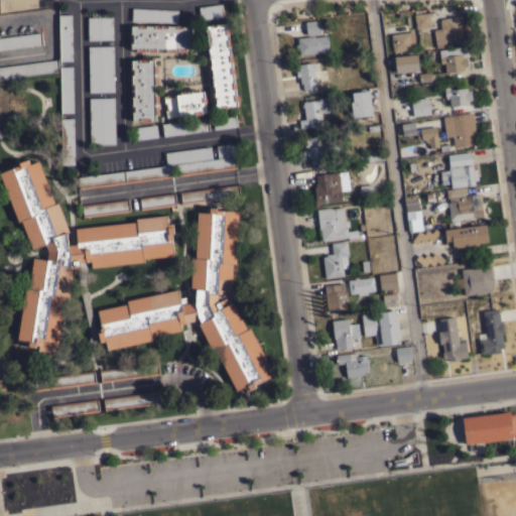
[(200,19),(198,6),(221,3),(223,16),(200,19)]
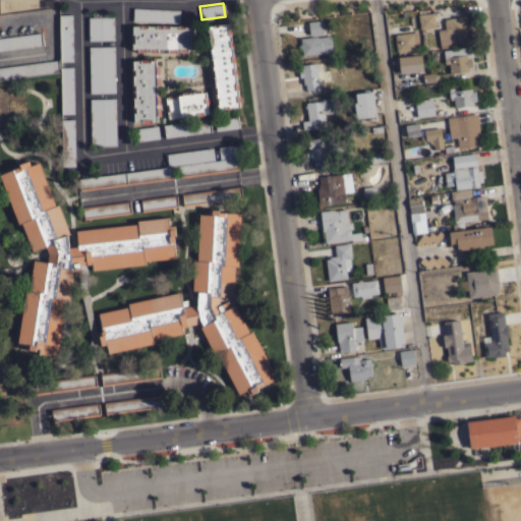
[(179,10),(178,22),(131,20),(132,7),(179,10)]
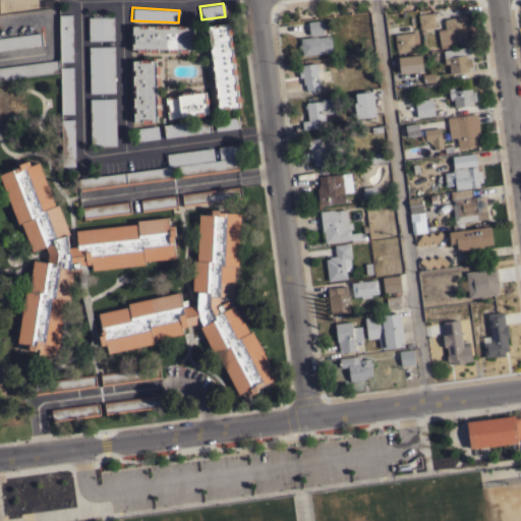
[(435,26),(419,29),(419,24),(417,24),(417,22),(418,22),(417,14),(433,12),(435,26)]
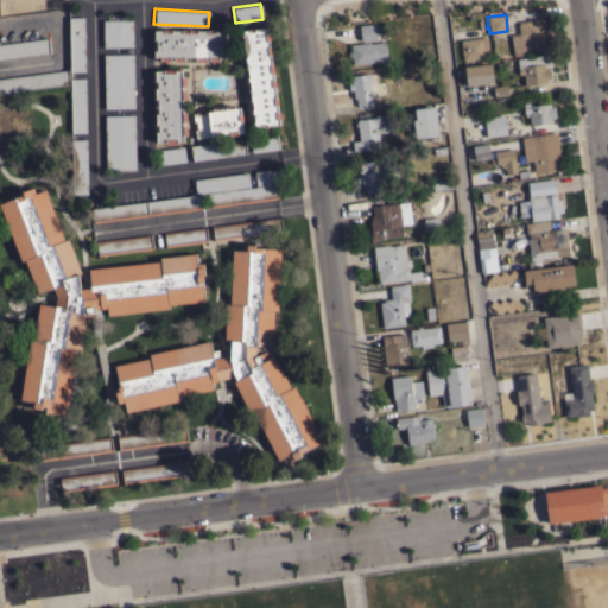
[(84,71),(70,71),(69,17),(83,17),(84,71)]
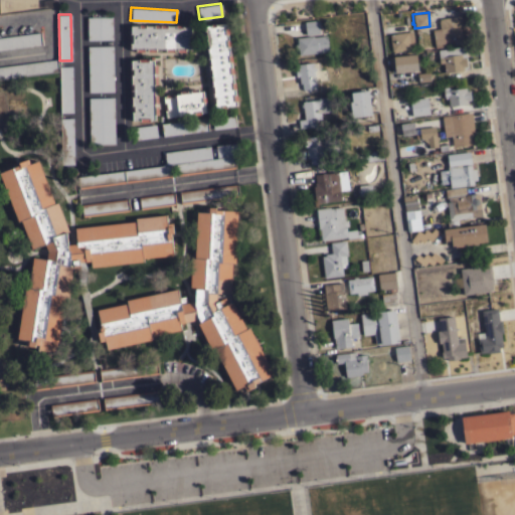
[(435,47),(432,29),(440,28),(439,21),(439,18),(459,15),(459,17),(461,17),(462,24),(460,24),(463,43),(435,47)]
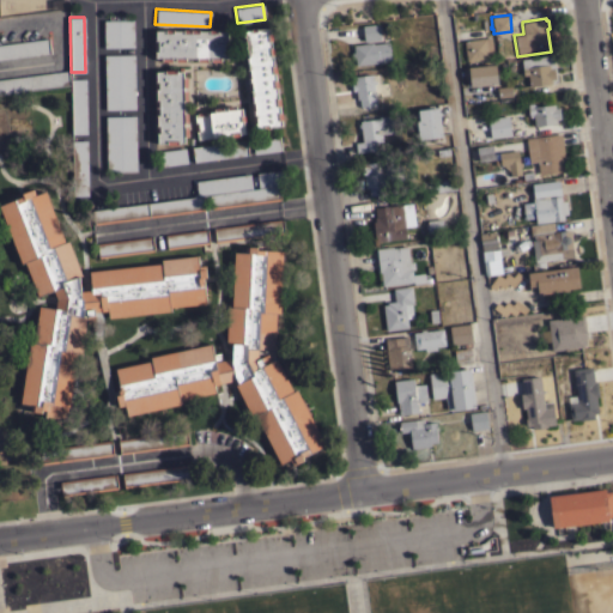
[(133,47),(103,48),(103,20),(133,19),(133,47)]
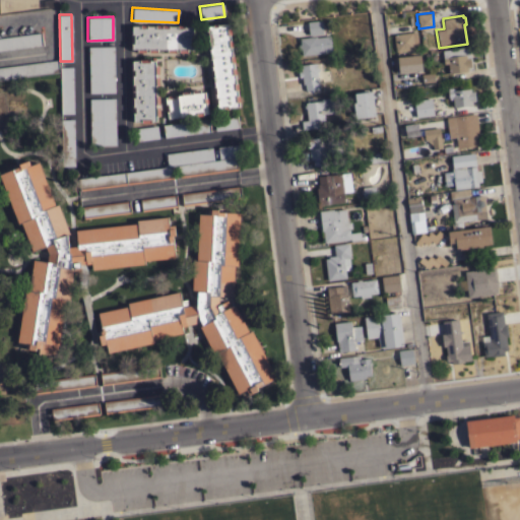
[(321,19),(322,34),(309,35),(307,21),(321,19)]
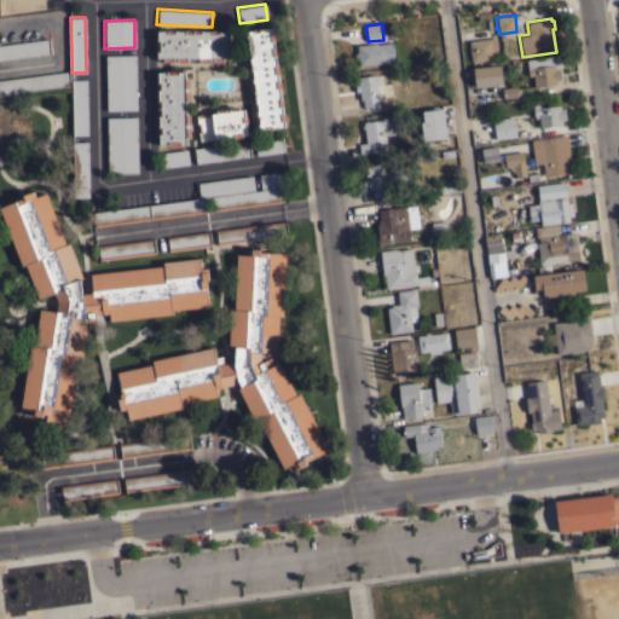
[(259,125),(255,125),(254,115),(258,115),(256,111),(253,111),(252,102),(255,102),(254,91),(252,92),(250,82),(253,82),(253,79),(249,80),(248,70),(252,69),(249,58),(247,58),(246,50),(249,50),(248,46),(244,46),(244,38),(247,36),(246,28),(249,27),(250,30),(254,30),(254,28),(259,28),(259,29),(271,28),(272,34),(273,34),(275,41),(273,41),(275,47),(276,47),(277,55),(275,55),(277,67),(278,67),(279,74),(277,74),(278,81),(281,81),(281,88),(279,88),(281,99),(283,99),(283,106),(282,106),(283,114),(284,114),(285,121),(283,121),(284,127),(272,128),(272,129),(266,131),(266,128),(259,129),(259,125)]
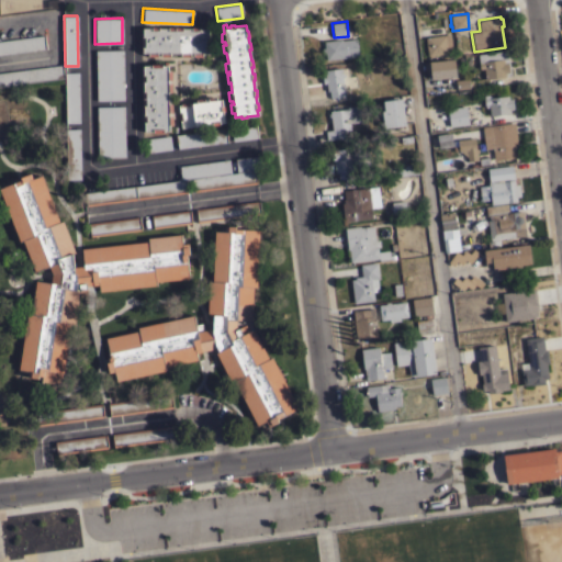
[(152,27),(152,26),(158,26),(158,27),(168,27),(168,26),(182,26),(182,27),(191,27),(191,26),(199,26),(199,29),(209,29),(208,36),(210,36),(210,47),(208,47),(208,53),(202,53),(202,56),(193,56),(193,53),(190,53),(190,56),(181,56),(181,53),(170,53),(170,56),(160,56),(160,53),(157,53),(157,56),(148,56),(148,53),(139,53),(139,51),(141,51),(141,36),(143,36),(143,27),(152,27)]
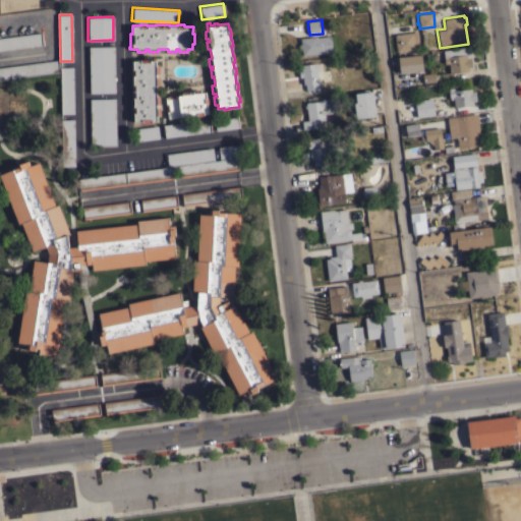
[(0,50),(0,37),(41,32),(43,45),(0,50)]
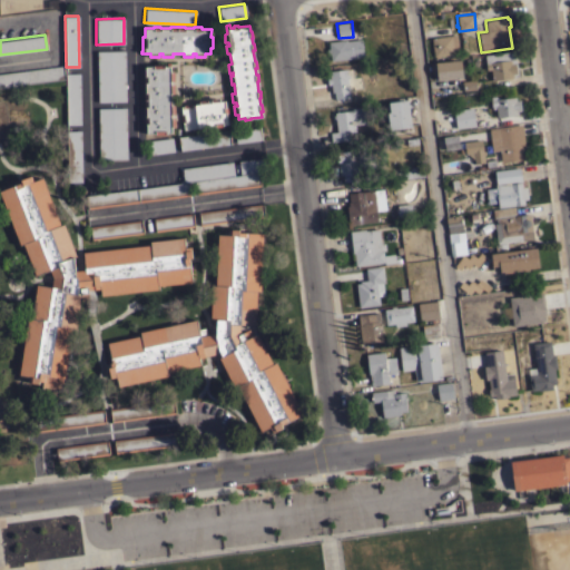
[(457,35),(459,52),(439,56),(440,57),(435,58),(435,56),(433,56),(431,38),(457,35)]
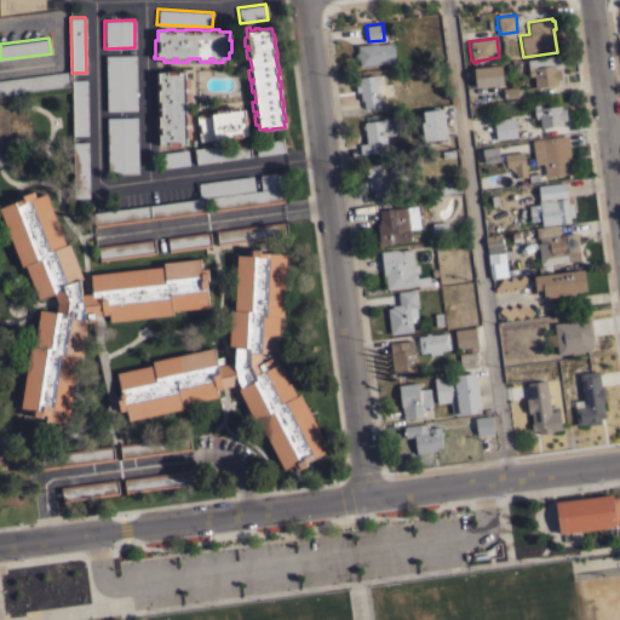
[(360,65),(359,58),(355,59),(355,53),(357,52),(356,45),(377,42),(377,45),(392,42),(395,62),(360,65)]
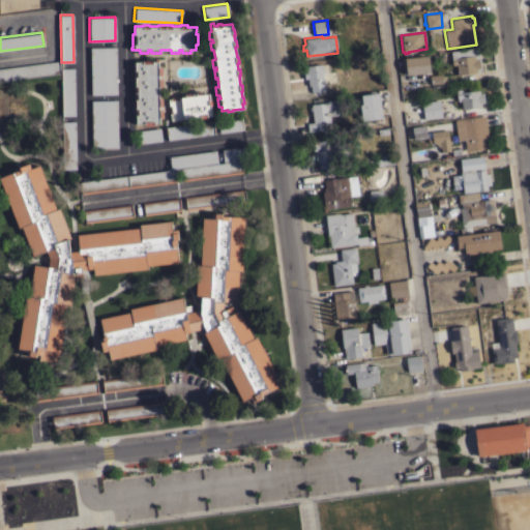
[(117,94),(91,94),(90,47),(116,47),(117,94)]
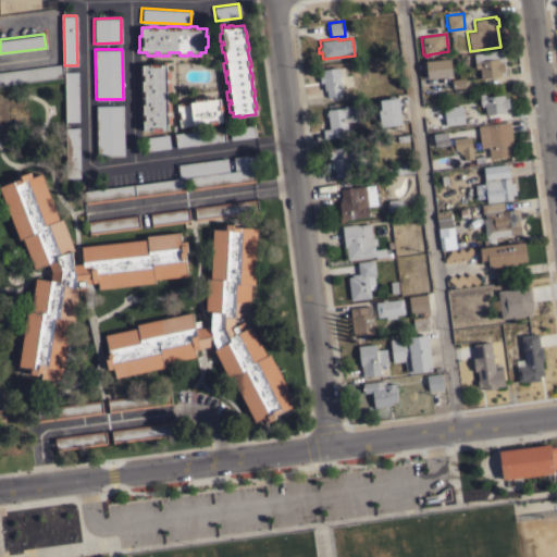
[(500,49),(503,59),(504,59),(506,75),(481,78),(479,67),(475,69),(473,53),(500,49)]
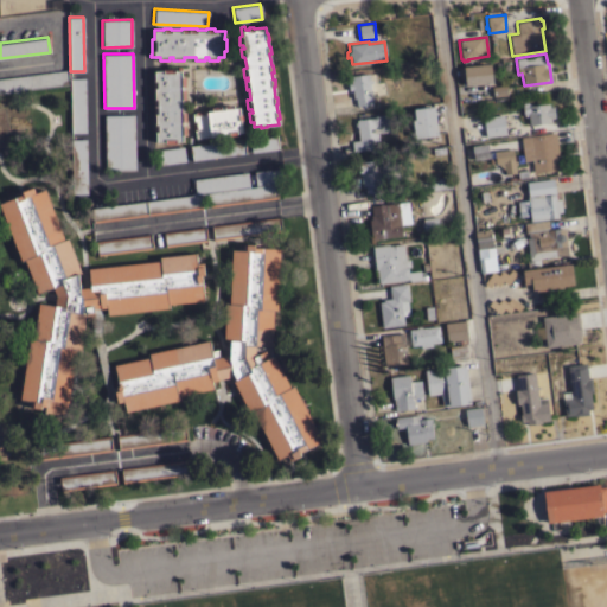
[(491,63),(492,82),(465,85),(464,65),(491,63)]
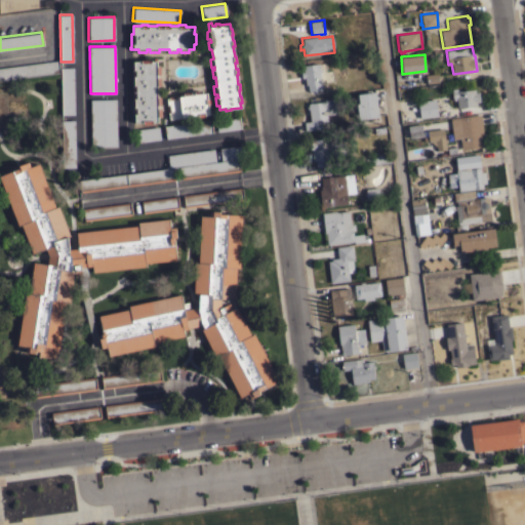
[(134,114),(132,114),(132,108),(134,108),(134,98),(132,98),(132,85),(133,85),(133,76),(131,76),(131,70),(133,70),(133,61),(142,61),(142,59),(151,58),(151,61),(153,61),(153,57),(156,57),(157,66),(159,66),(159,75),(156,75),(156,77),(159,77),(159,86),(157,86),(157,96),(160,96),(160,105),(157,105),(157,108),(160,108),(160,117),(157,117),(158,122),(153,122),(153,123),(143,123),(143,122),(134,122),(134,114)]
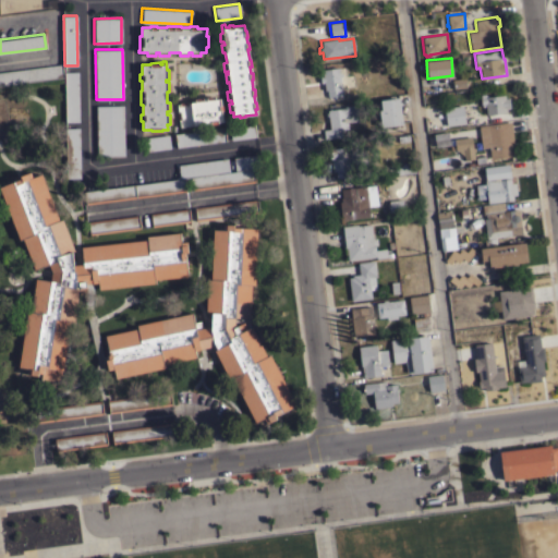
[(0,84),(0,71),(61,63),(63,76),(0,84)]
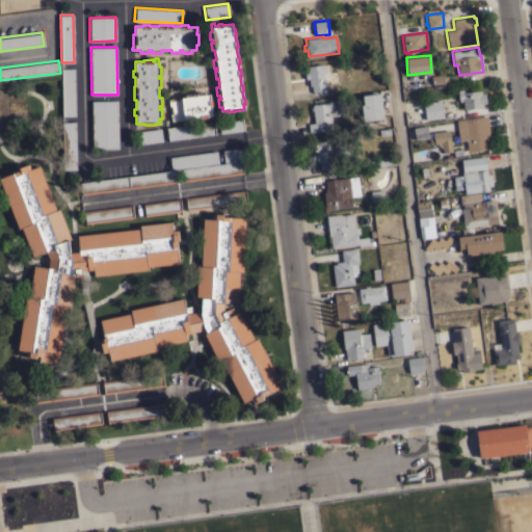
[(323,70),(325,69),(326,72),(324,73),(325,84),(325,90),(312,92),(311,85),(310,86),(309,79),(306,79),(304,73),(308,73),(307,67),(322,64),(323,70)]
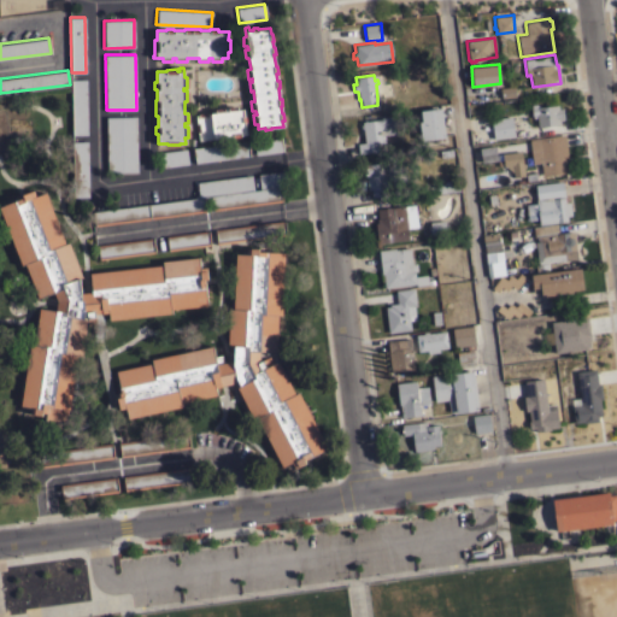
[(71,80),(86,78),(87,134),(72,134),(71,80)]
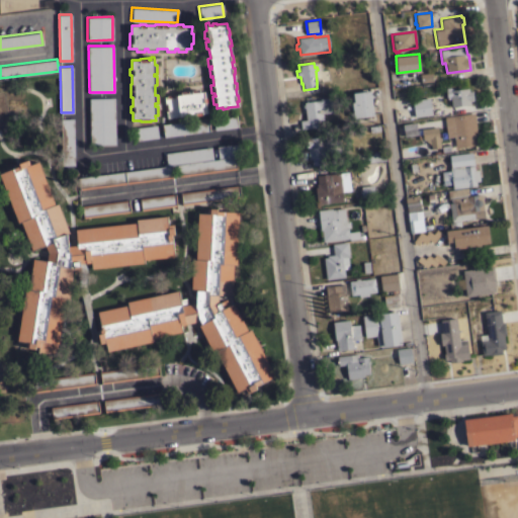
[(451,106),(450,98),(446,99),(445,87),(450,87),(450,88),(452,88),(453,89),(468,88),(468,91),(472,90),(473,100),(469,100),(469,104),(451,106)]
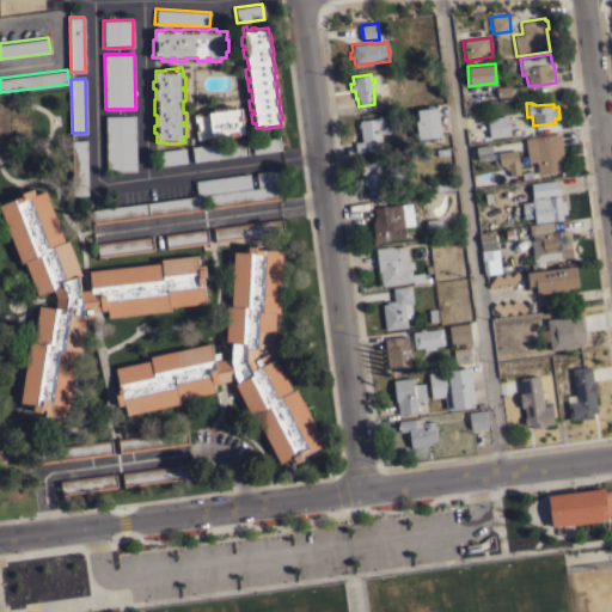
[(239,134),(239,135),(232,136),(232,134),(225,135),(225,138),(218,139),(218,136),(197,139),(196,132),(194,132),(193,122),(195,122),(194,114),(197,114),(197,111),(204,110),(204,112),(214,111),(213,108),(222,106),(224,110),(226,110),(226,105),(234,104),(236,108),(240,108),(242,115),(243,115),(244,121),(243,121),(244,133),(239,134)]
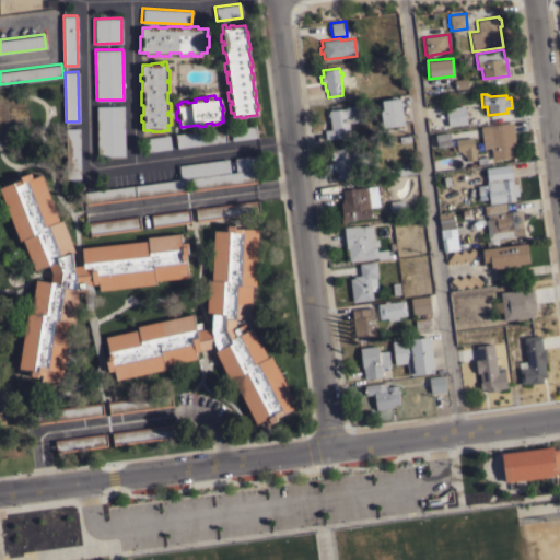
[(404,124),(382,127),(380,111),(382,109),(381,100),(400,97),(404,124)]
